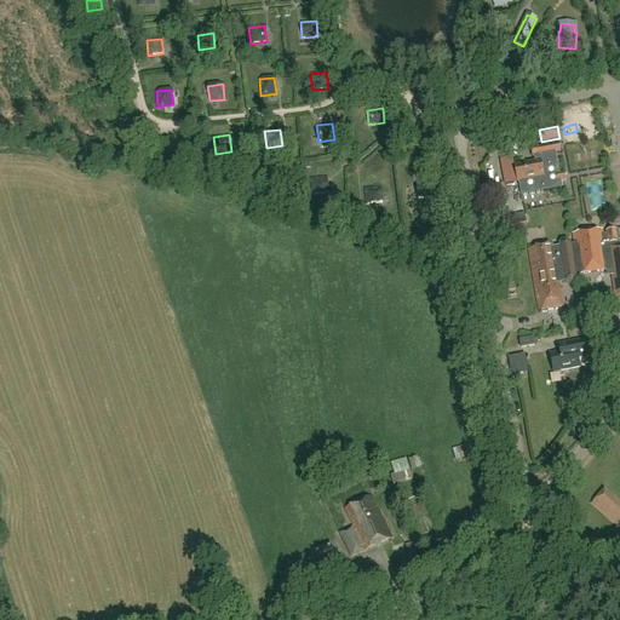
[(560,144),(532,149),(533,158),(534,158),(535,162),(515,166),(514,158),(501,160),(505,185),(520,183),(521,193),(562,185),(562,183),(567,182),(566,178),(564,173),(561,174),(560,171),(557,155),(561,154),(561,149),(560,144)]
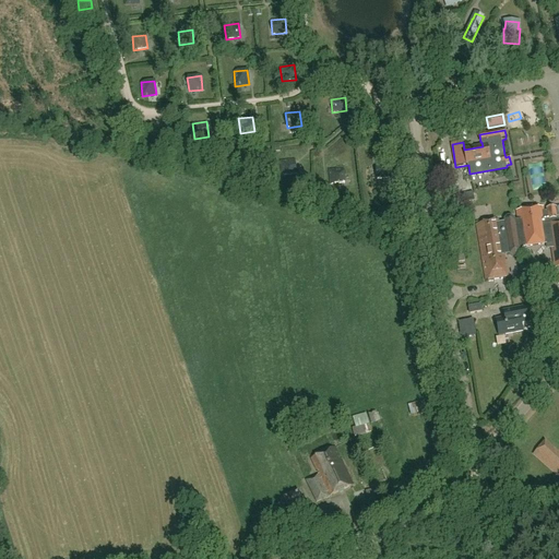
[(282,175),(296,174),(294,159),(281,161),(282,175)]
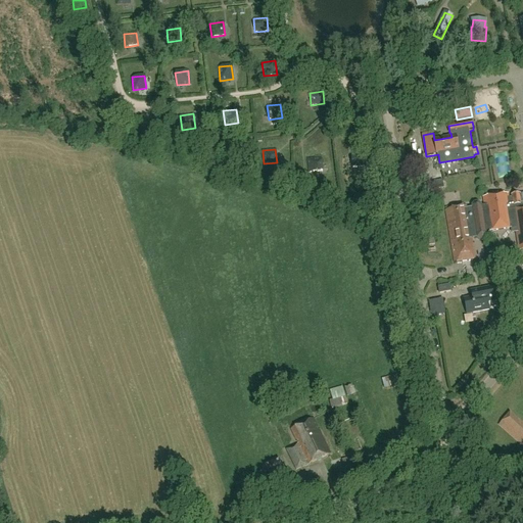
[(351,167),(365,165),(363,152),(350,153),(351,167)]
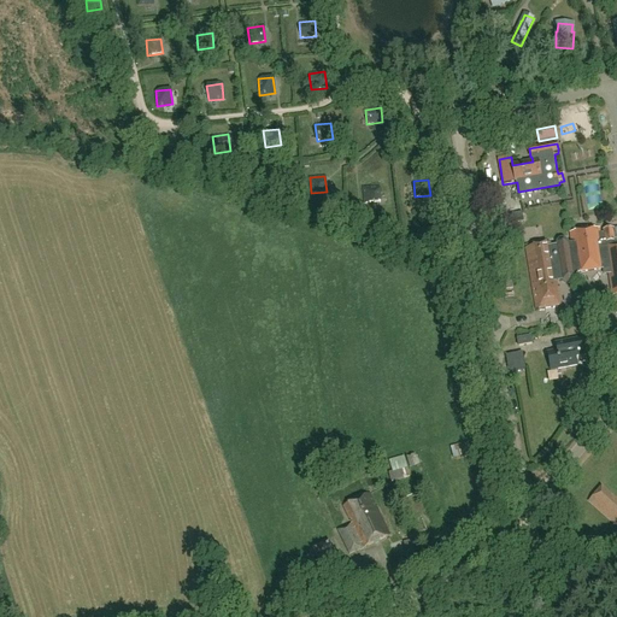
[(503,212),(498,184),(486,186),(492,215),(503,212)]
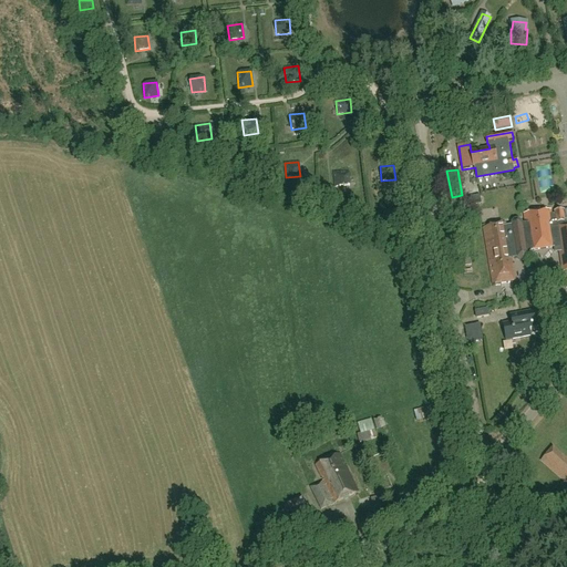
[(334,187),(349,185),(347,171),(332,172),(334,187)]
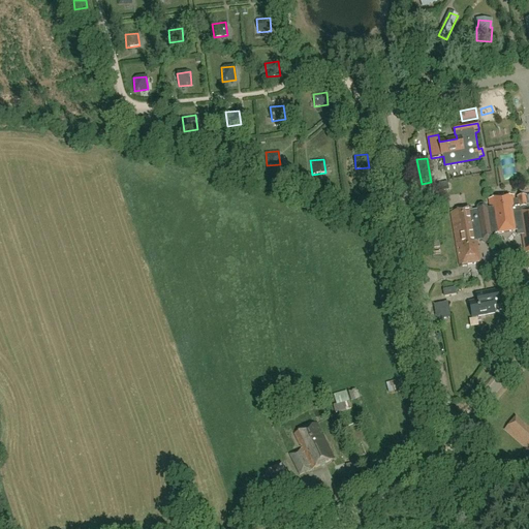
[(499,195),(499,198),(489,200),(490,209),(487,209),(487,208),(485,206),(479,207),(478,209),(472,210),(472,209),(452,212),(461,267),(483,263),(478,242),(483,242),(487,244),(490,243),(492,241),(492,237),(493,235),(495,234),(495,236),(518,231),(519,237),(523,236),(526,254),(528,253),(528,211),(528,212),(528,206),(528,205),(528,196),(526,197),(526,196),(517,197),(517,200),(514,200),(514,196),(503,197),(503,194),(499,195)]
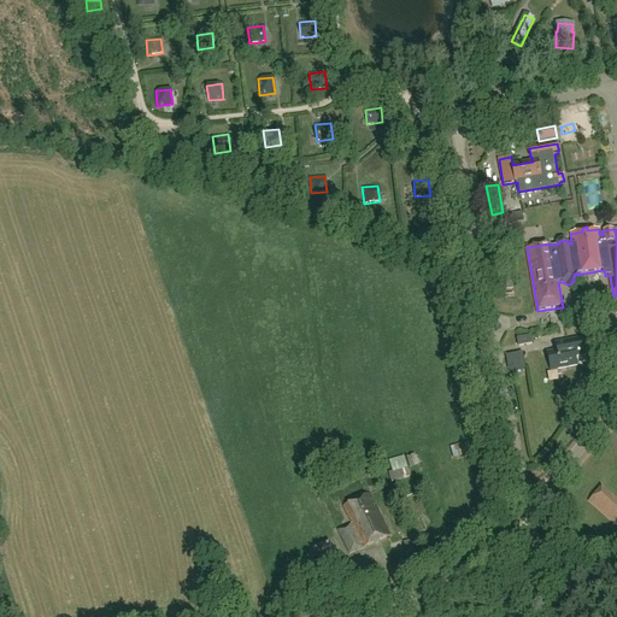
[(424,248),(440,246),(438,231),(422,233),(424,248)]
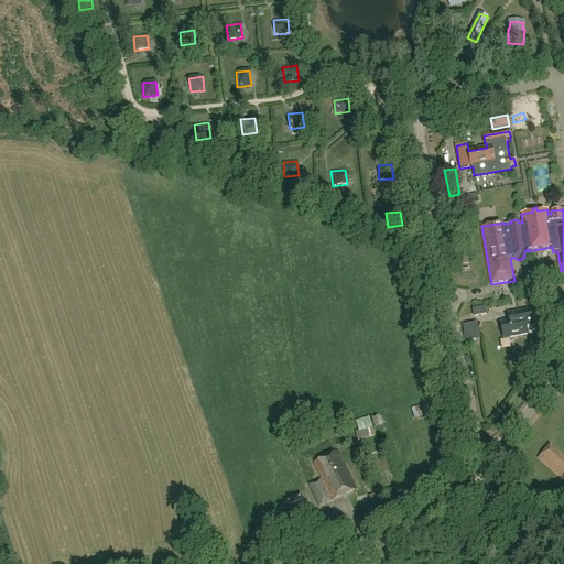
[(474,318),(487,315),(486,307),(472,310),(474,318)]
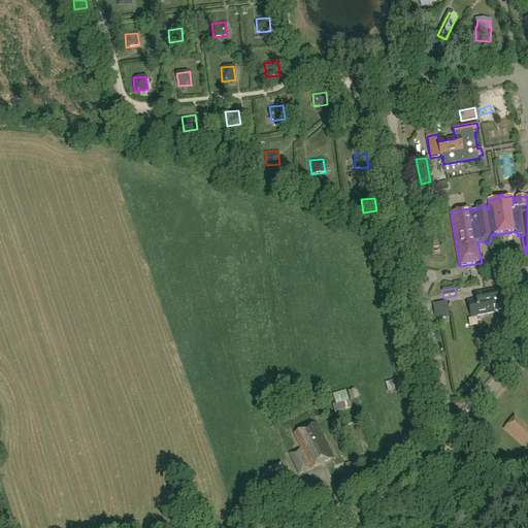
[(477,302),(469,304),(471,319),(494,315),(493,306),(502,304),(499,291),(482,295),(476,296),(477,302)]
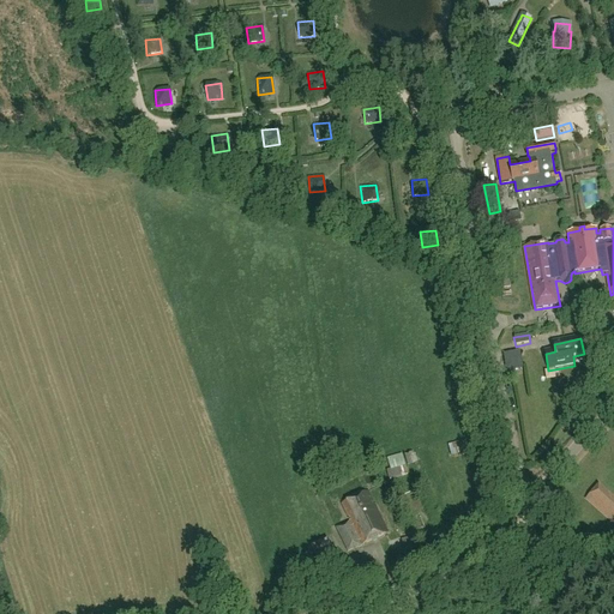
[(476,437),(469,439),(449,445),(452,456),(473,450),(480,449),(476,437)]
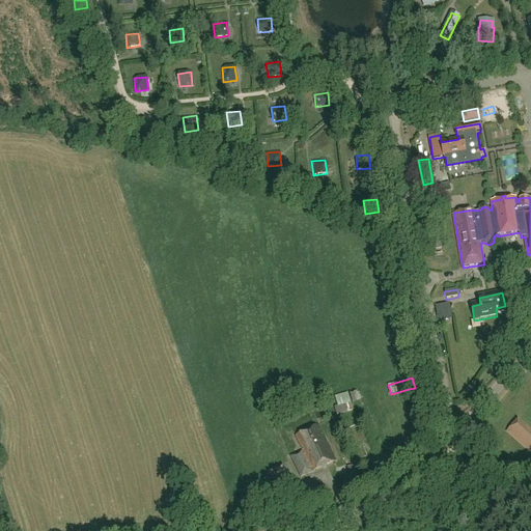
[(362,400),(359,391),(351,394),(353,402),(362,400)]
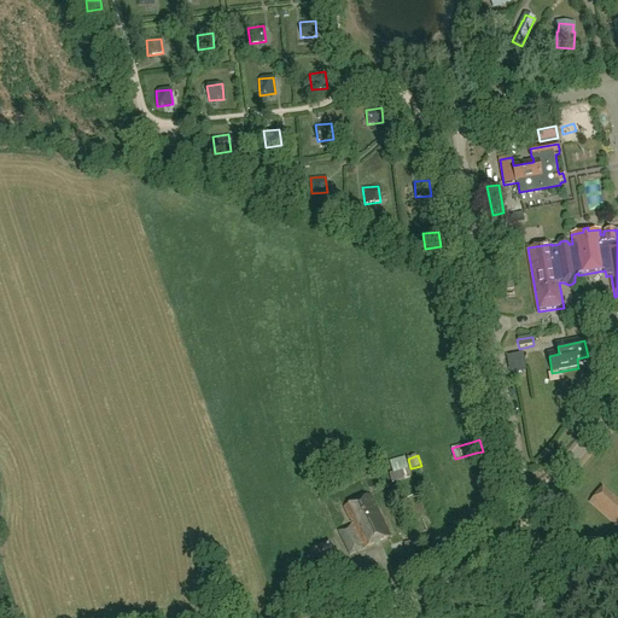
[(390,462),(394,472),(390,473),(392,483),(410,478),(408,470),(406,458),(390,462)]
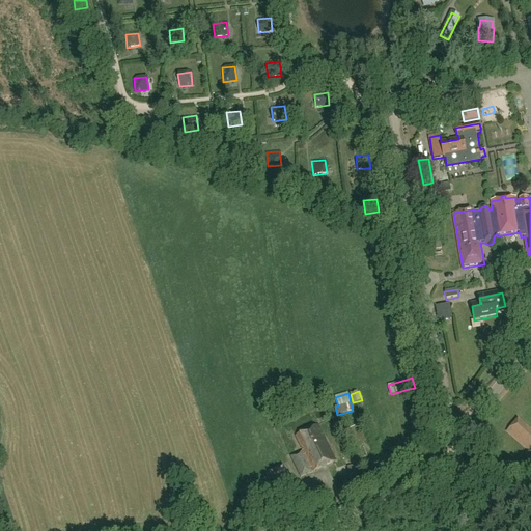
[(302,451),(290,456),(301,478),(336,462),(318,424),(295,436),(302,451)]
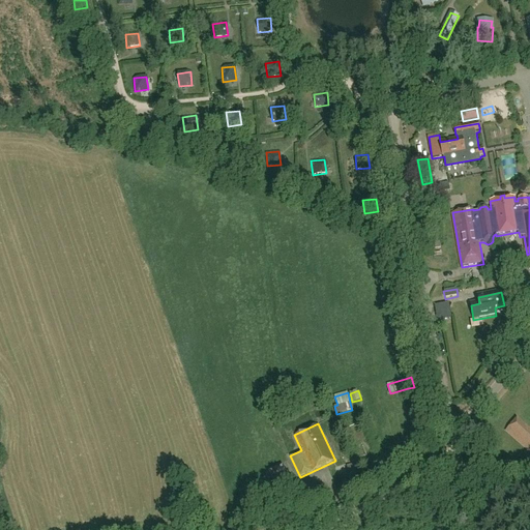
[(363,428),(357,429),(362,445),(369,443),(363,428)]
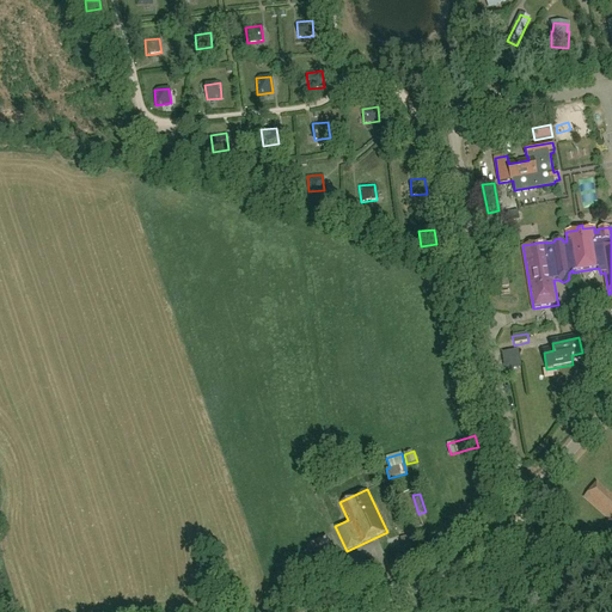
[(402,538),(404,550),(416,548),(412,536),(402,538)]
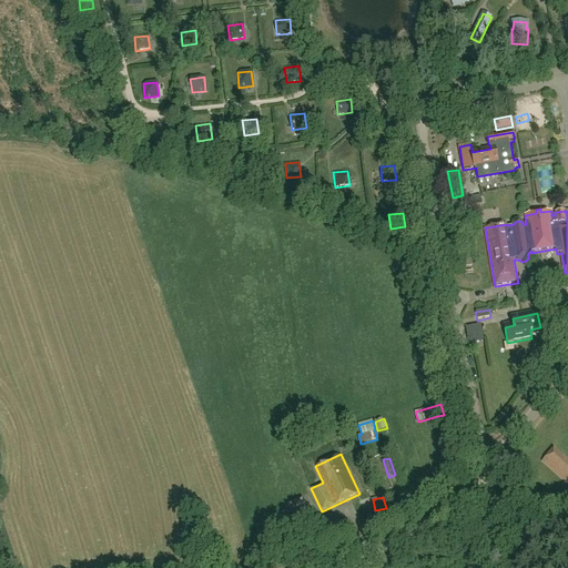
[(287,520),(285,510),(273,513),(276,524),(287,520)]
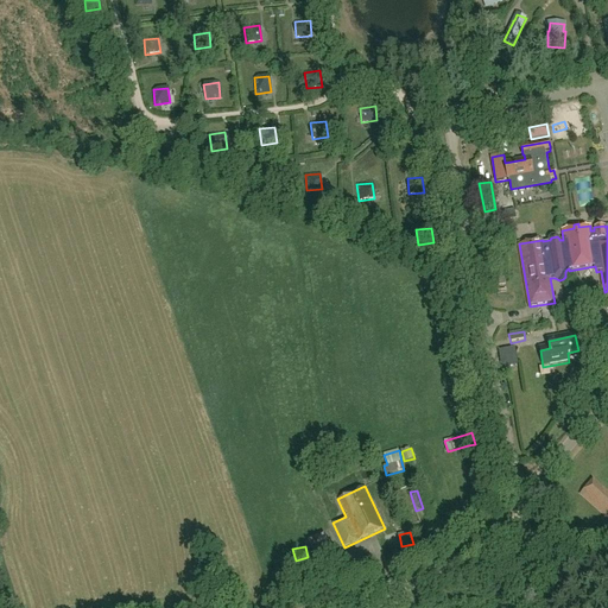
[(366,578),(378,575),(372,556),(363,559),(365,563),(361,565),(366,578)]
